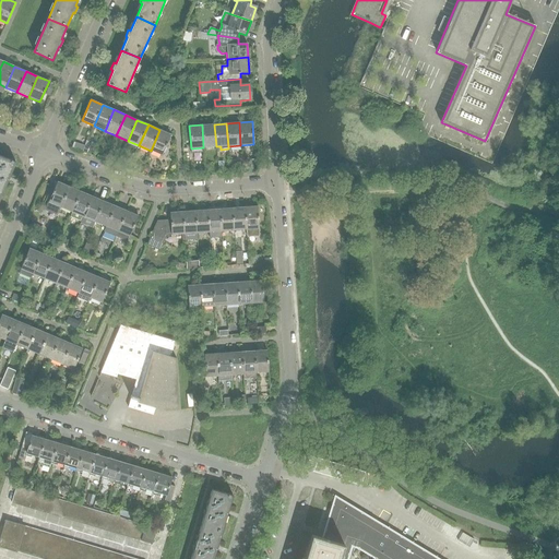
[(216,146),(214,125),(202,125),(203,147),(216,146)]
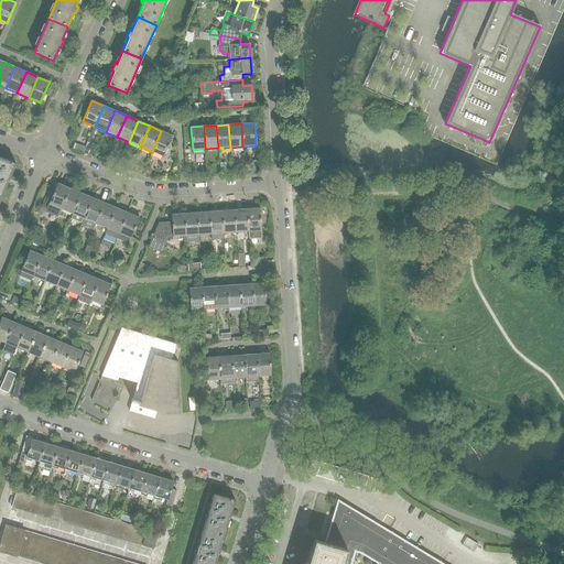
[(152,152),(163,156),(173,136),(161,131),(152,152)]
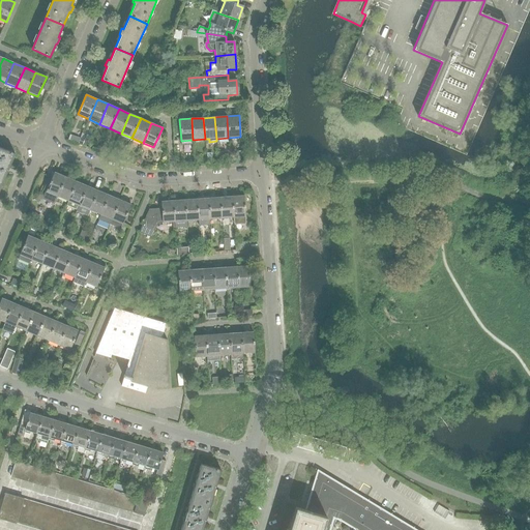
[(15,154),(0,148),(0,185),(1,186),(15,154)]
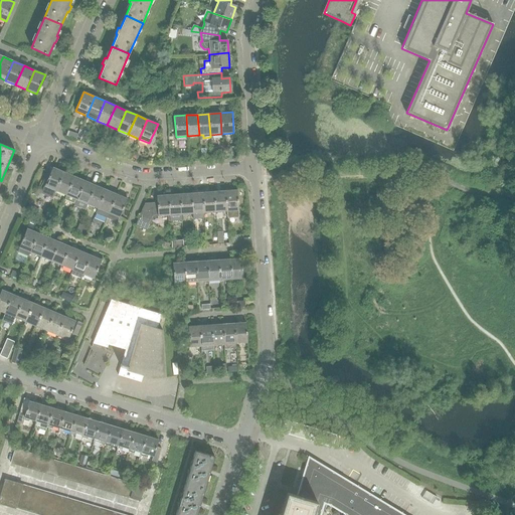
[(44,186),(45,187),(56,191),(64,172),(52,167),(44,186)]
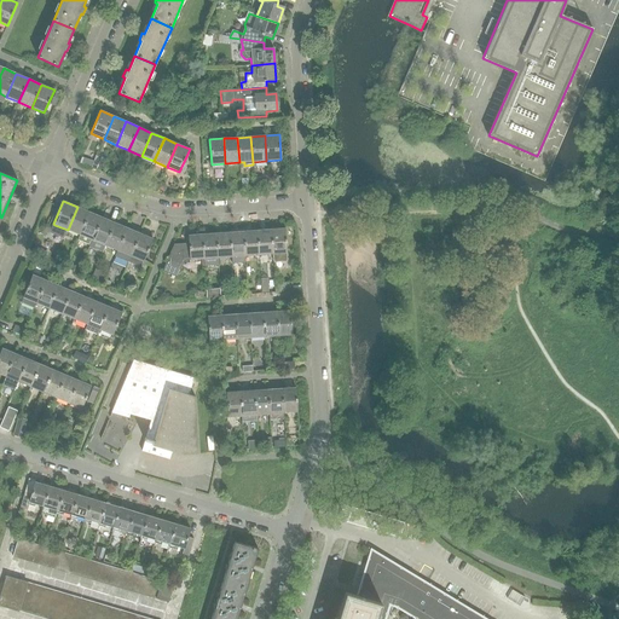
[(68,230),(80,236),(90,212),(77,207),(68,230)]
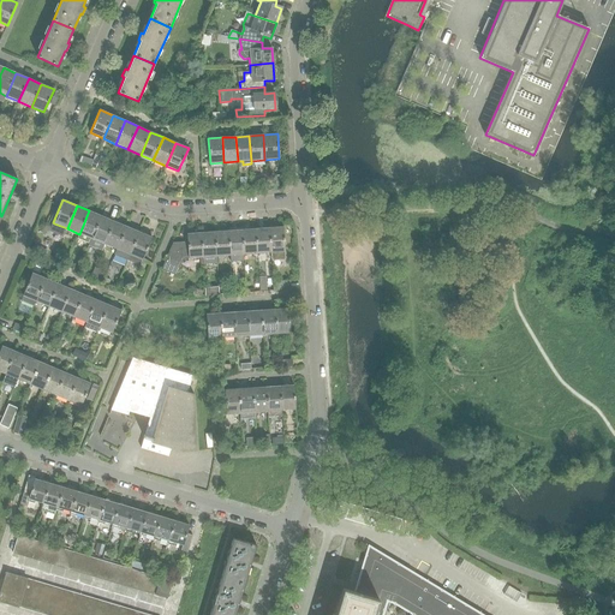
[(91,239),(101,216),(89,210),(79,234),(78,238),(89,243),(91,239)]
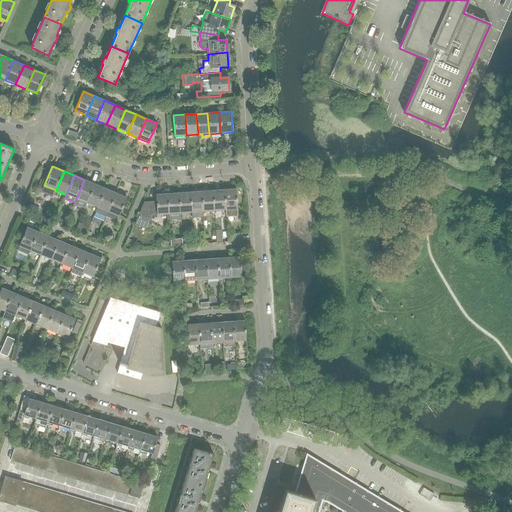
[(84,180),(76,199),(87,203),(95,184),(84,180)]
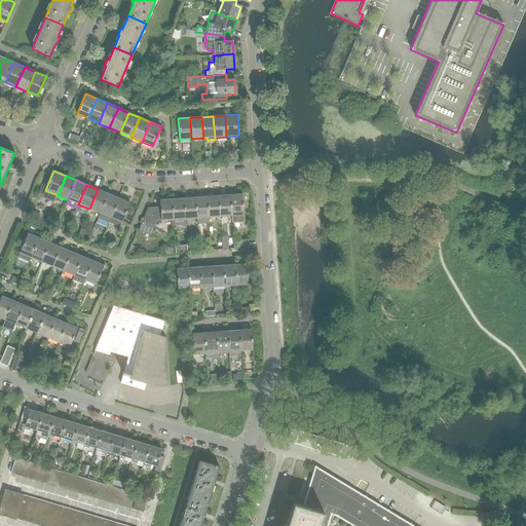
[(89,209),(100,214),(108,194),(98,189),(89,209)]
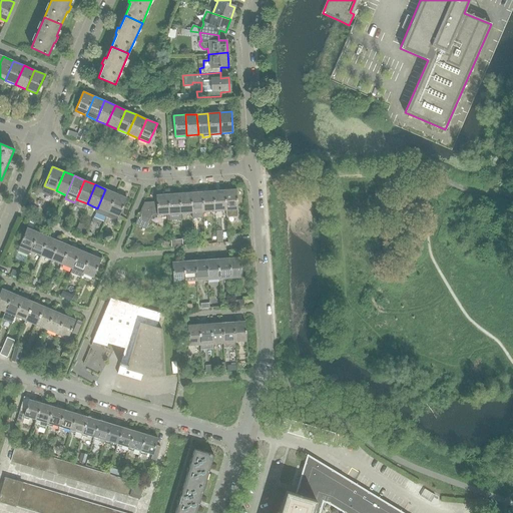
[(97,208),(108,212),(116,193),(105,189),(97,208)]
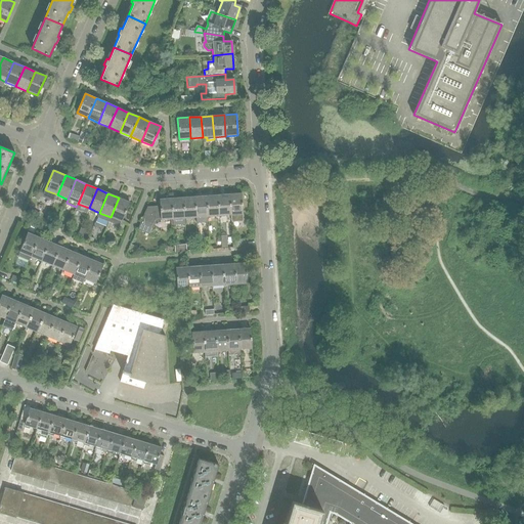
[(243,222),(243,215),(243,214),(242,193),(229,194),(230,215),(231,215),(231,222),(243,222)]
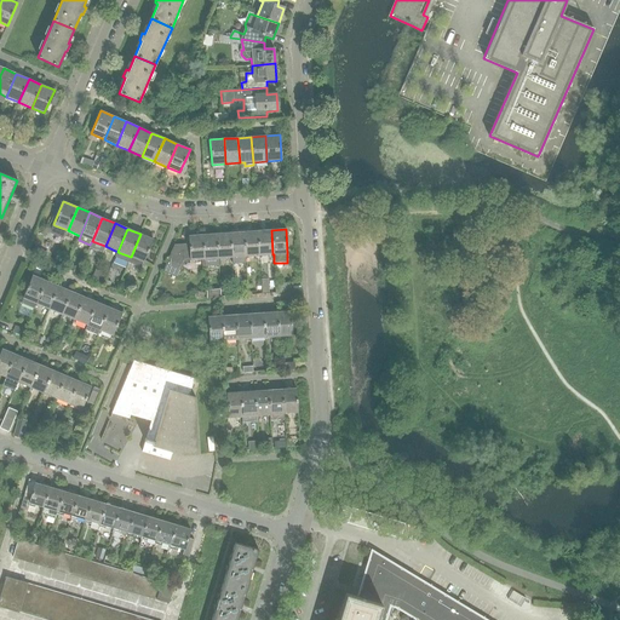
[(245,257),(259,256),(257,230),(244,231),(245,257)]
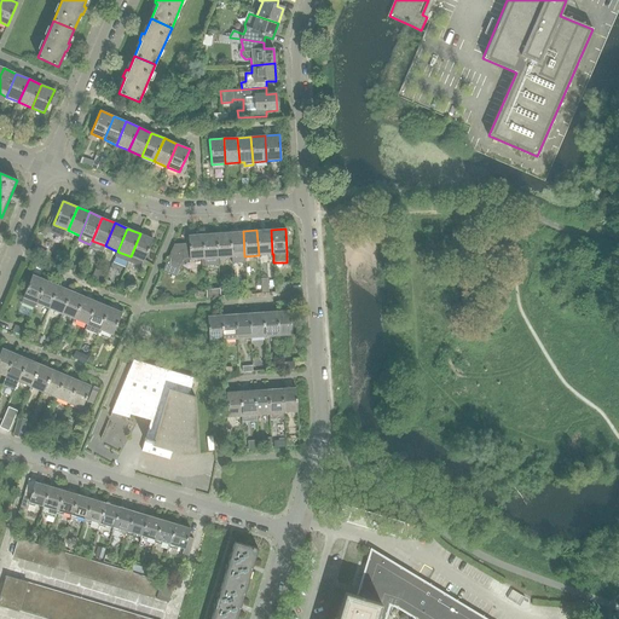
[(259,255),(272,254),(271,230),(256,230),(259,255)]
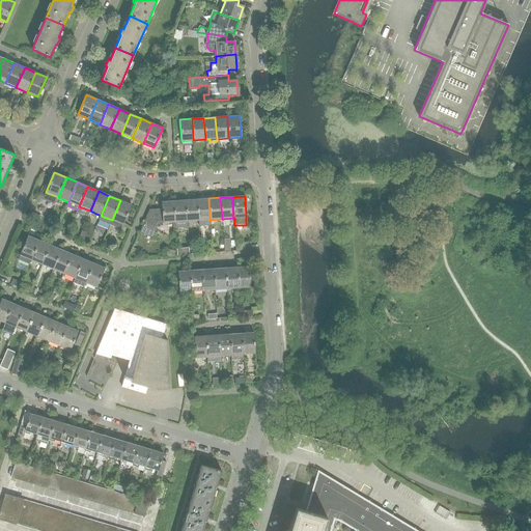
[(198,221),(210,220),(208,198),(197,199),(198,221)]
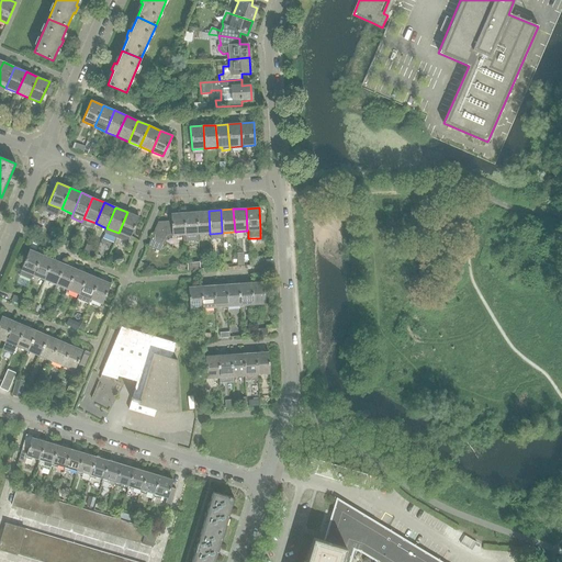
[(198,234),(210,234),(209,211),(195,212),(198,234)]
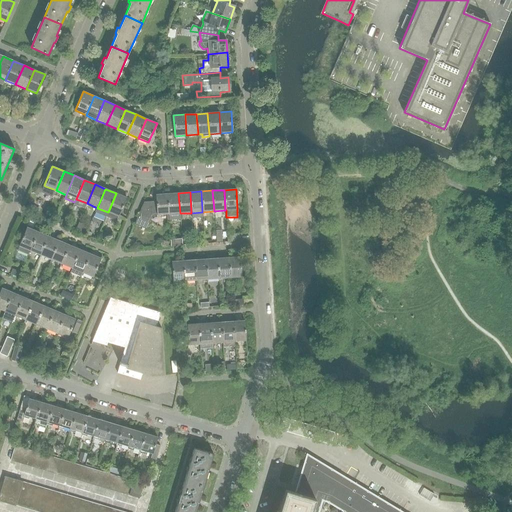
[(126,197),(116,193),(108,212),(106,217),(116,221),(126,197)]
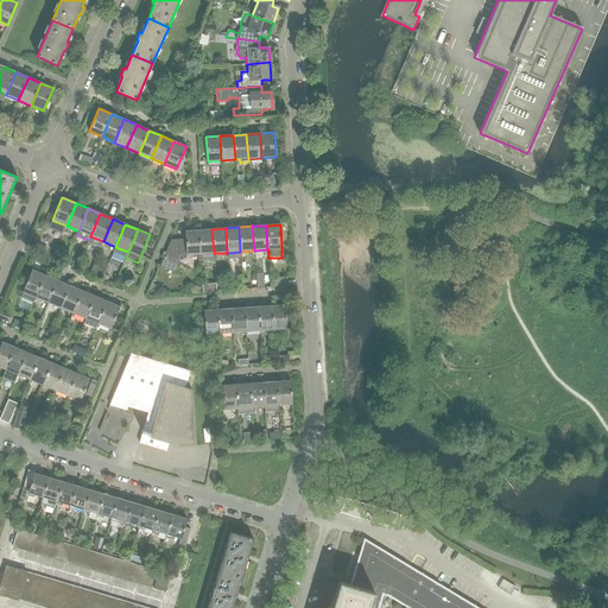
[(198,230),(201,254),(214,253),(211,229),(198,230)]
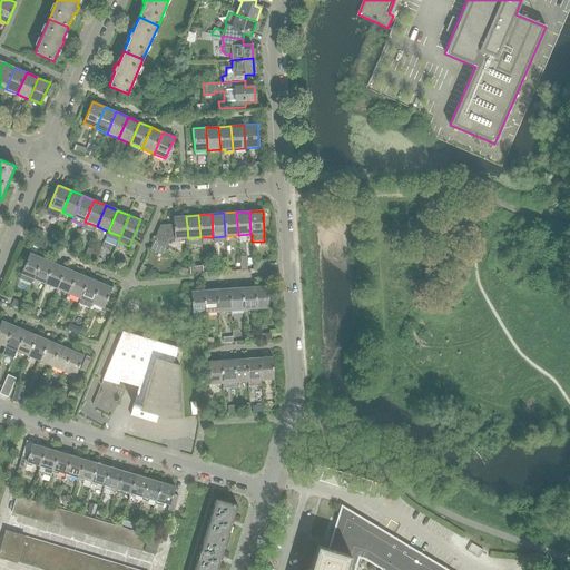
[(170,239),(188,238),(186,216),(174,216),(174,224),(160,225),(149,251),(164,256),(170,239)]
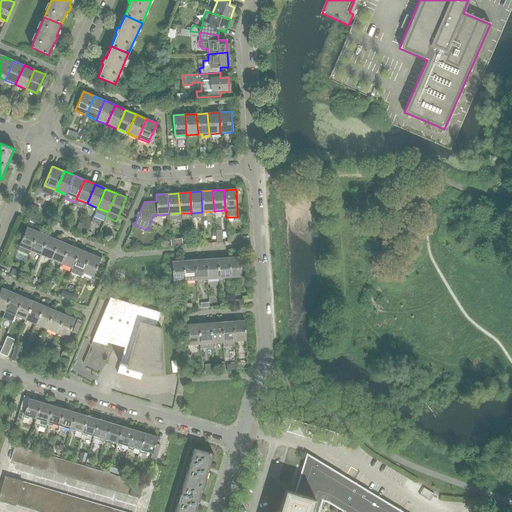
[(79,222),(76,231),(81,233),(84,224),(79,222)]
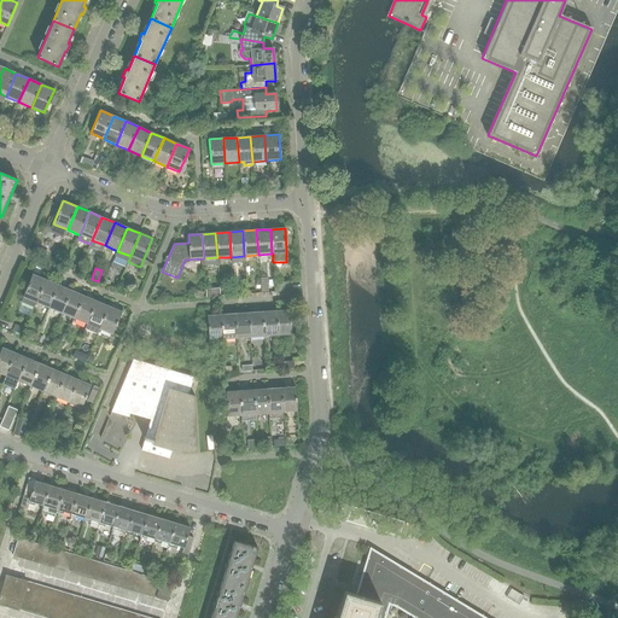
[(23,297),(36,303),(46,280),(33,274),(23,297)]
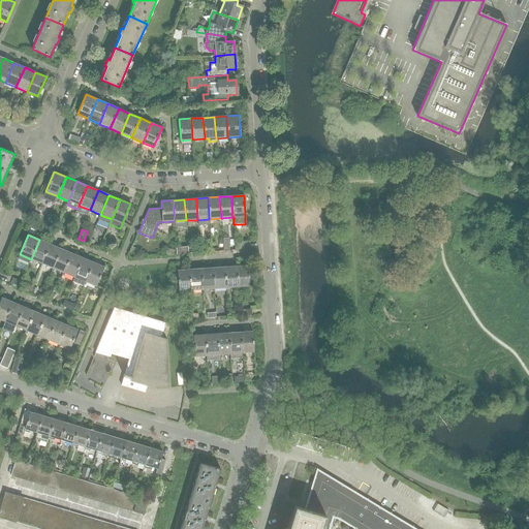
[(31,259),(41,263),(50,244),(39,240),(31,259)]
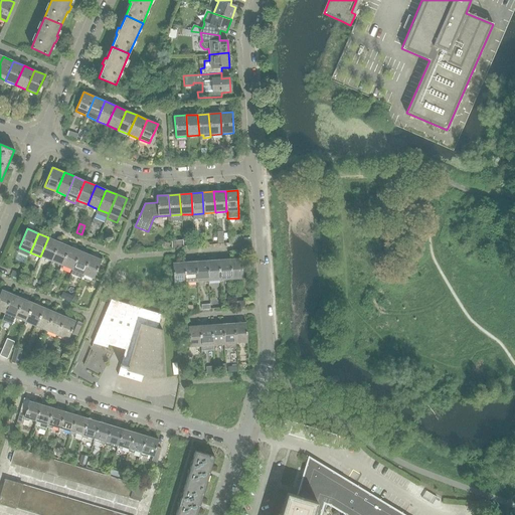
[(105,234),(102,240),(108,242),(111,237),(105,234)]
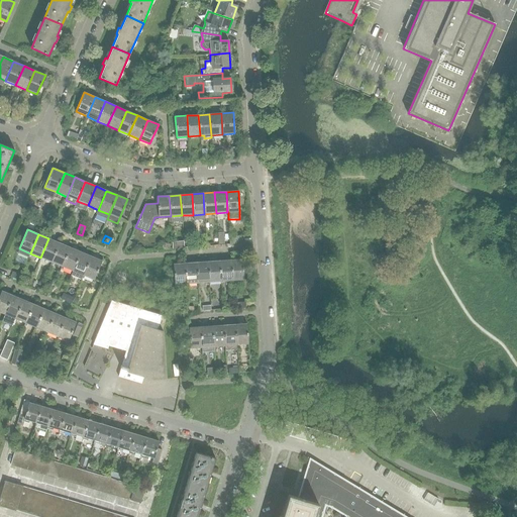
[(240,242),(240,235),(229,236),(230,243),(240,242)]
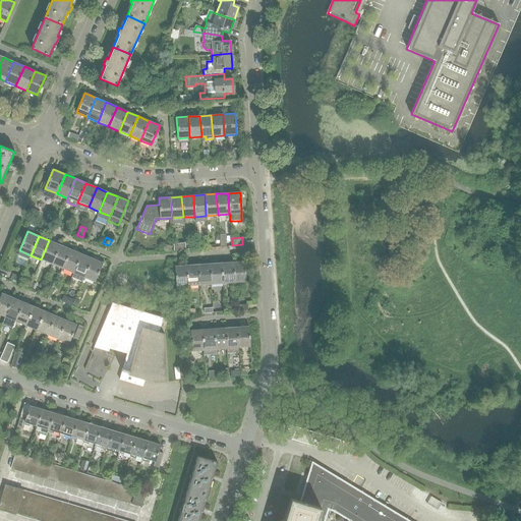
[(60,245),(49,240),(41,259),(52,265),(60,245)]
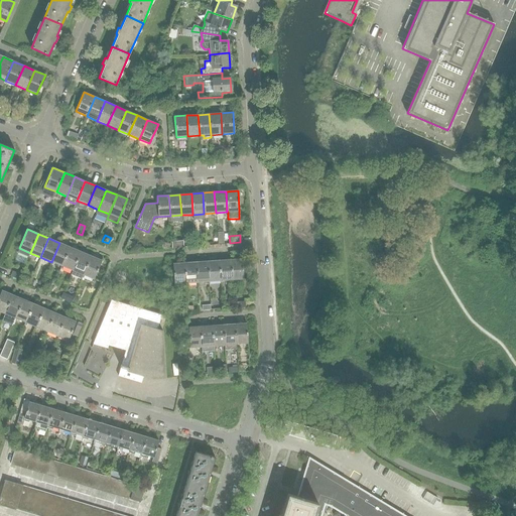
[(51,262),(61,266),(70,247),(59,243),(51,262)]
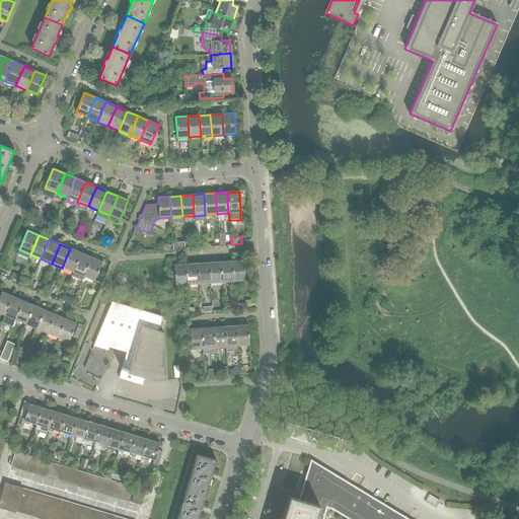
[(81,252),(70,248),(62,268),(73,272),(81,252)]
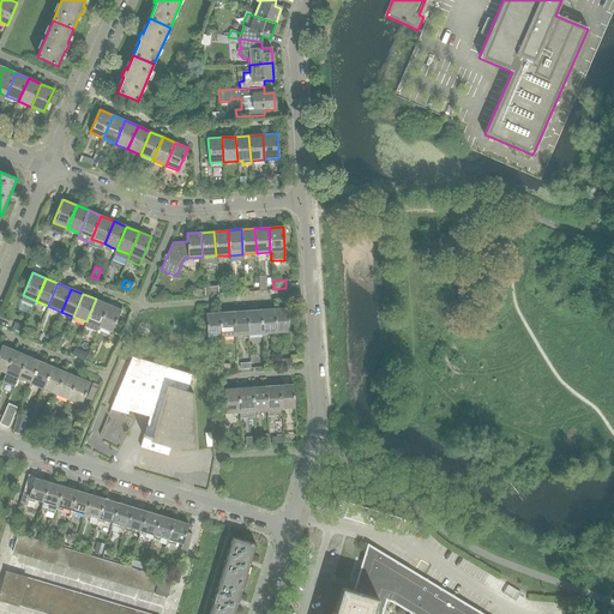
[(86,321),(98,327),(108,305),(96,299),(86,321)]
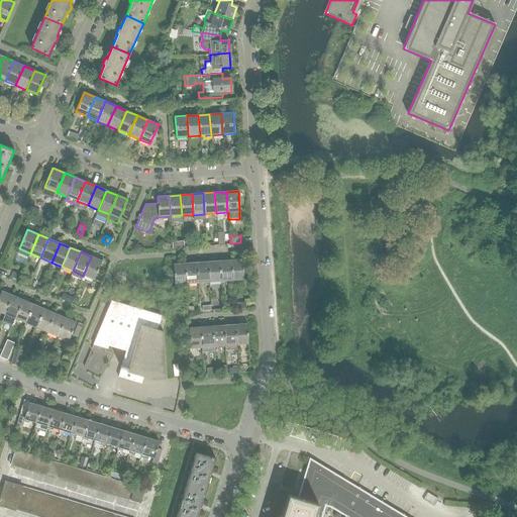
[(83,276),(94,280),(102,261),(91,256),(83,276)]
